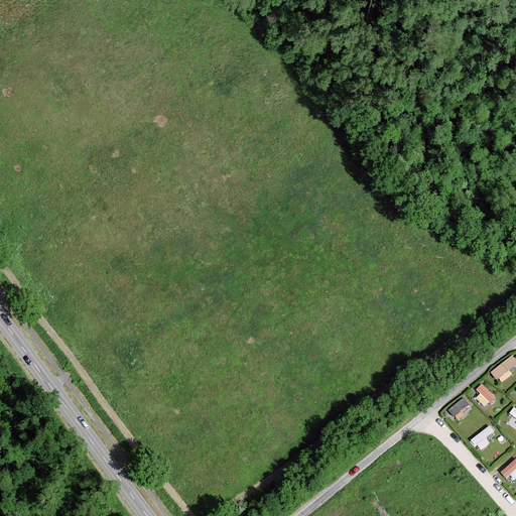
[(490,374),(496,381),(515,365),(515,361),(512,357),(490,374)]
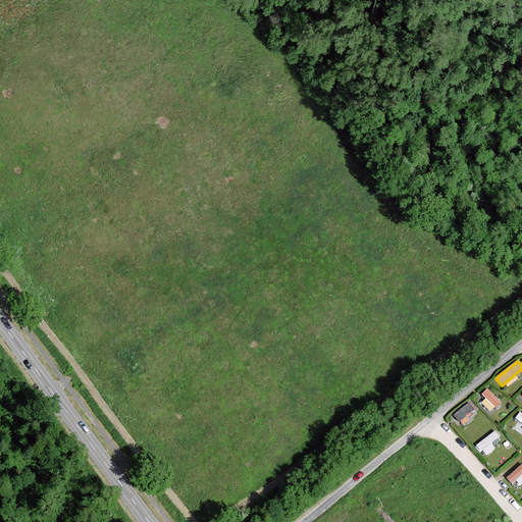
[(502,404),(487,389),(481,396),(496,410),(502,404)]
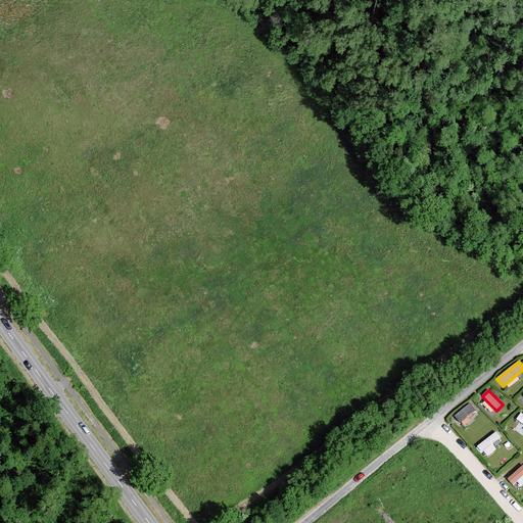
[(470,405),(455,417),(461,423),(476,411),(470,405)]
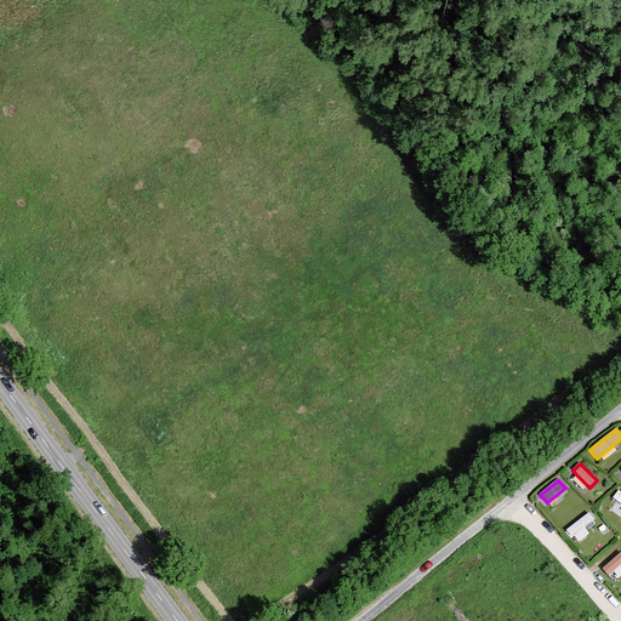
[(590,513),(567,533),(571,539),(594,520),(590,513)]
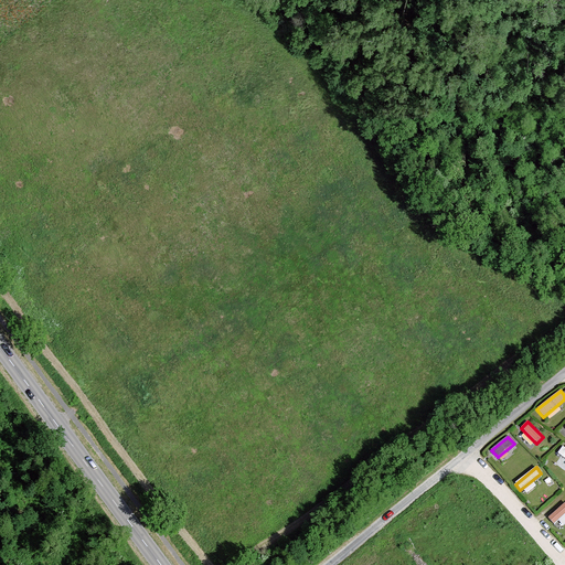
[(564,502),(564,503),(548,519),(554,525),(564,514),(564,502)]
